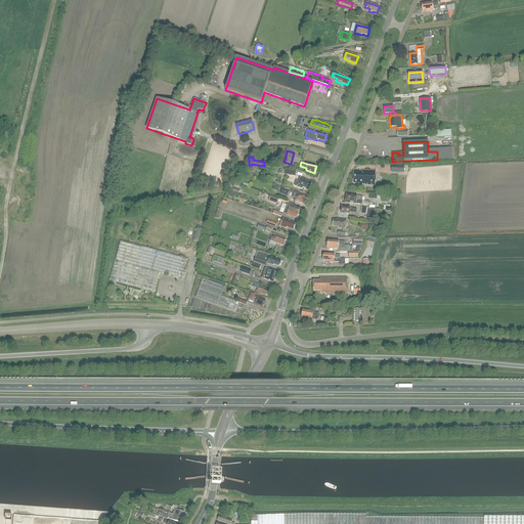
[(280,168),(279,173),(296,176),(297,171),(289,169),(280,168)]
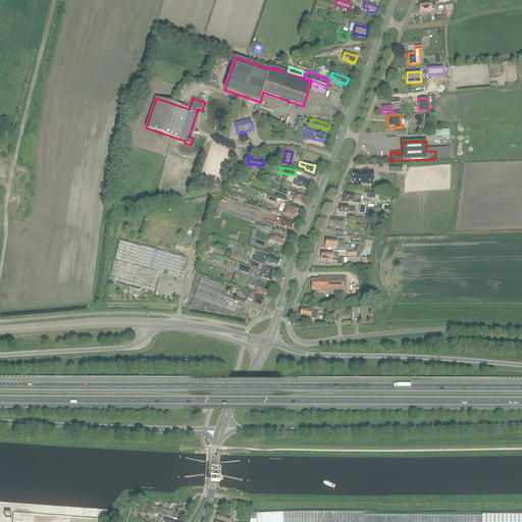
[(359,171),(359,170),(352,169),(352,183),(358,183),(358,185),(373,185),(374,170),(361,170),(361,171),(359,171)]
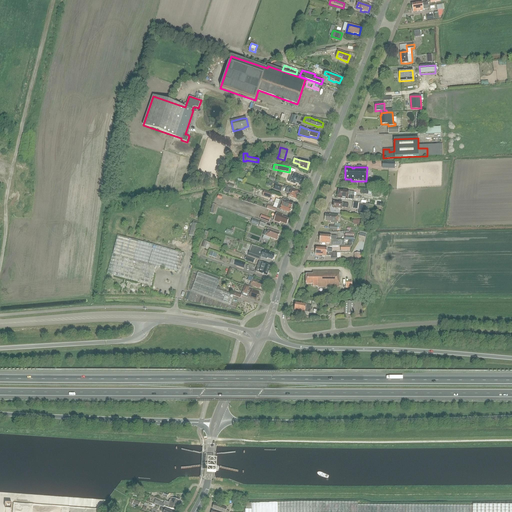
[(289,177),(287,182),(295,185),(296,184),(301,186),(304,179),(299,177),(299,176),(293,174),(292,178),(289,177)]
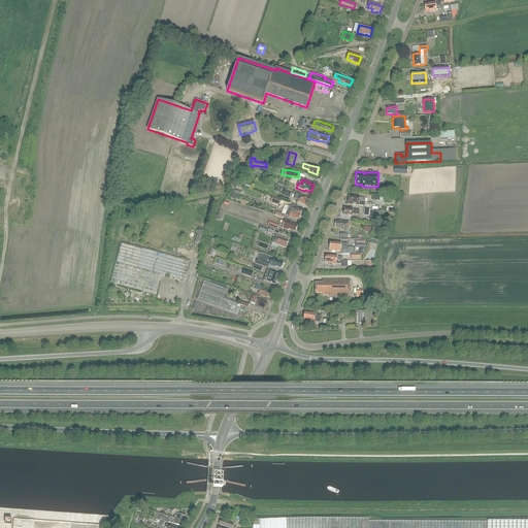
[(294,198),(298,200),(297,202),(304,205),(307,198),(300,195),(300,193),(297,192),(297,194),(296,194),(294,198)]
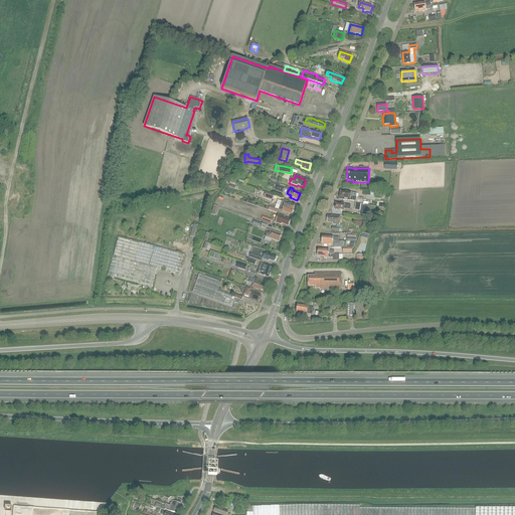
[(280,205),(293,210),(294,205),(288,203),(289,202),(285,201),(282,200),(280,205)]
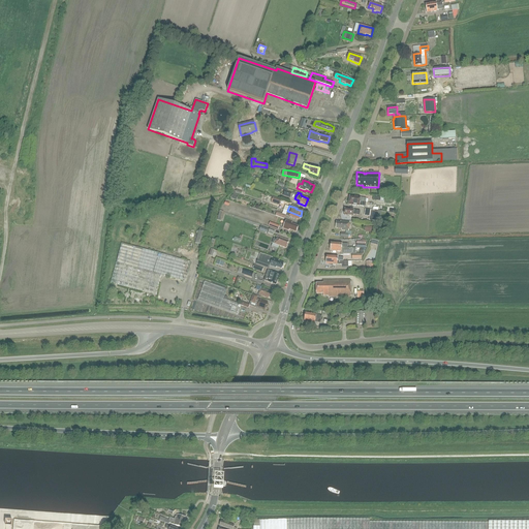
[(366,210),(365,216),(370,216),(369,220),(376,221),(376,218),(381,218),(381,211),(377,210),(377,211),(373,210),(372,211),(366,210)]
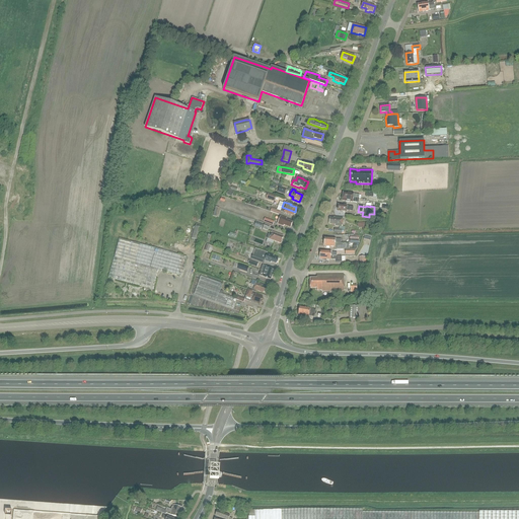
[(295,212),(282,207),(281,212),(283,213),(287,215),(287,214),(293,216),(295,212)]
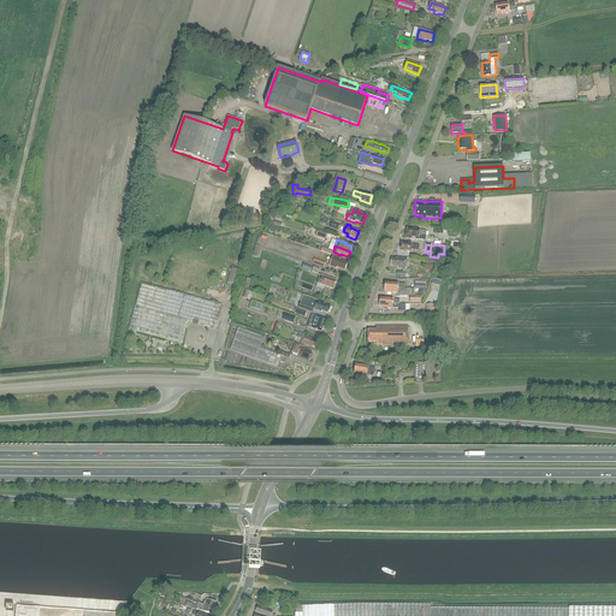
[(337,267),(345,271),(348,264),(339,261),(341,260),(333,256),(330,266),(337,268),(337,267)]
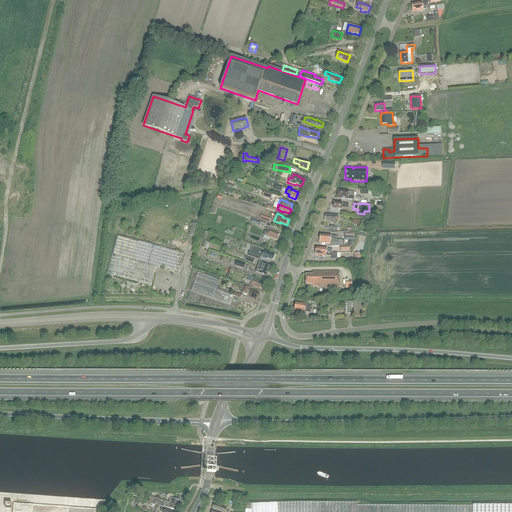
[(340,224),(337,224),(338,215),(330,214),(329,215),(326,215),(325,221),(330,222),(330,223),(335,223),(334,226),(330,226),(330,229),(337,230),(337,226),(340,227),(340,224)]
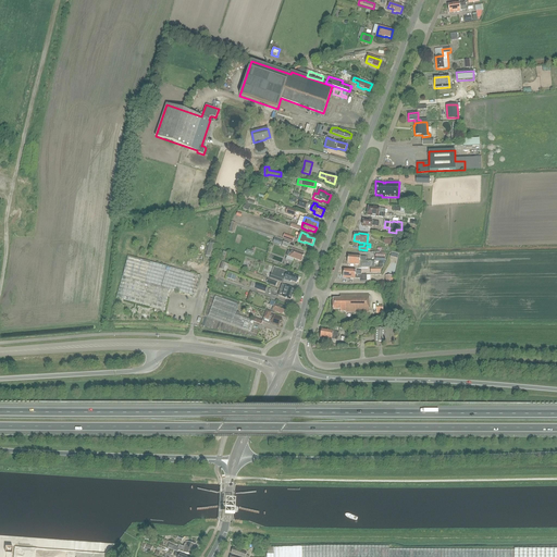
[(273,237),(272,242),(282,246),(285,247),(287,242),(273,237)]
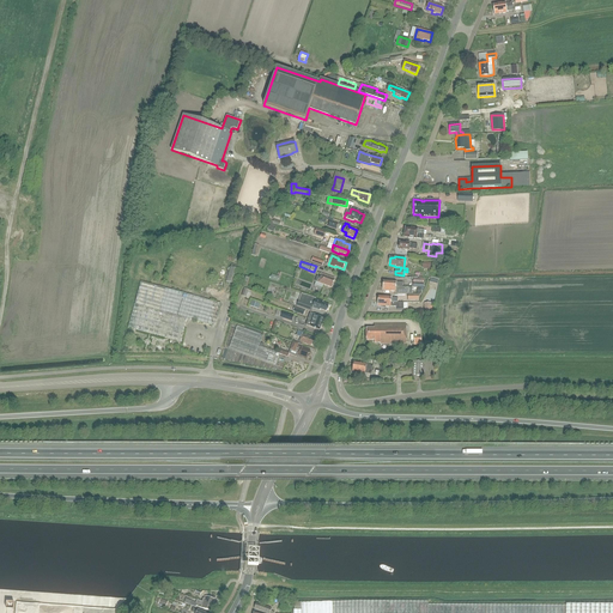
[(235,284),(240,267),(231,263),(226,281),(235,284)]
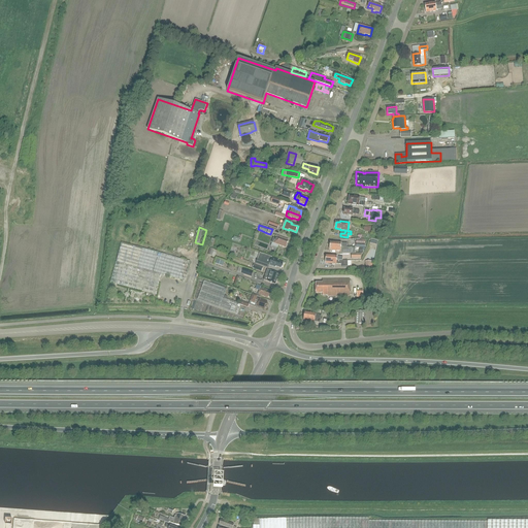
[(271,242),(273,243),(286,249),(286,246),(287,246),(288,244),(287,244),(288,240),(276,236),(275,239),(273,238),(271,242)]
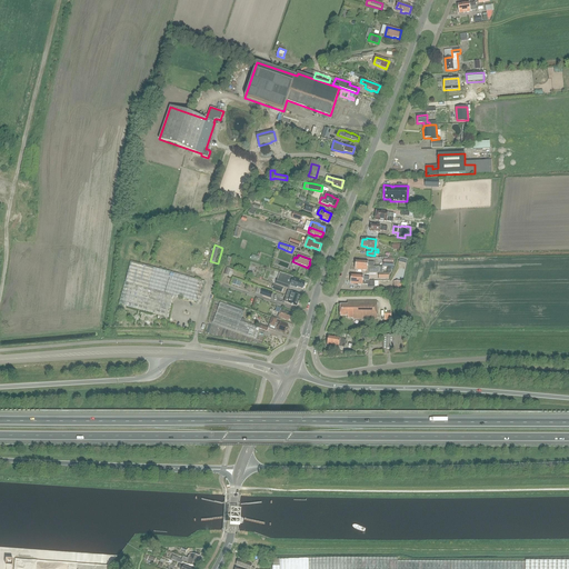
[(168,318),(173,296),(199,302),(205,282),(131,262),(120,305),(168,318)]
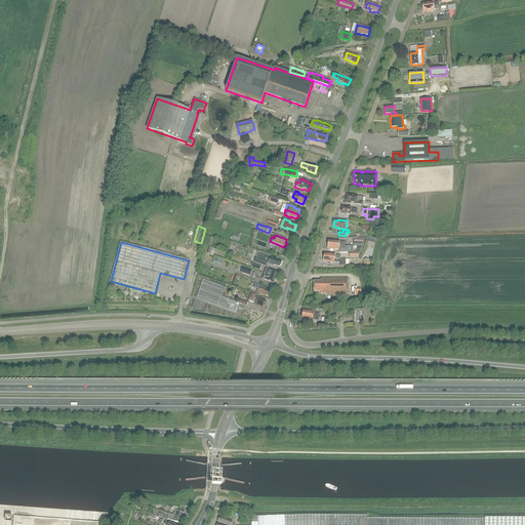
[(258,252),(254,263),(267,267),(261,265),(264,260),(268,263),(268,264),(274,266),(275,266),(280,268),(282,261),(277,259),(277,258),(271,255),(271,256),(263,253),(258,252)]
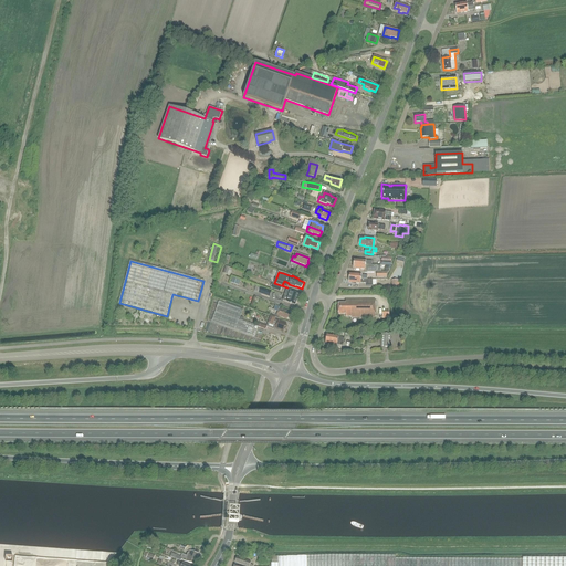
[(259,293),(270,297),(271,291),(261,287),(259,293)]
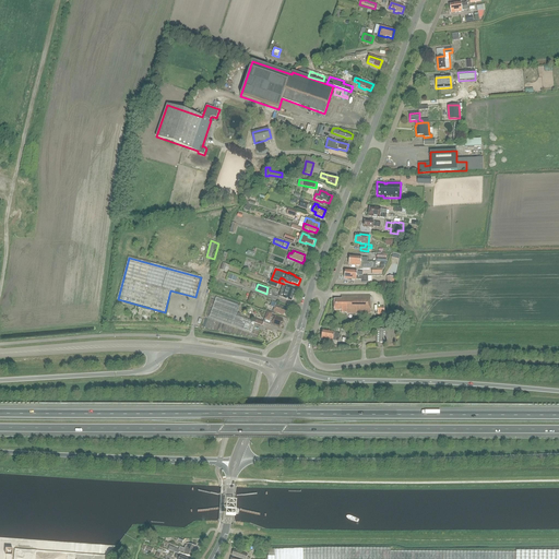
[(284,293),(294,296),(296,290),(283,286),(281,292),(284,293)]
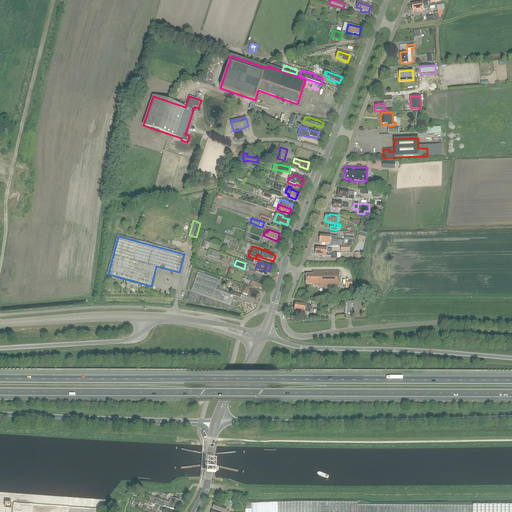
[(260,268),(259,269),(256,268),(255,271),(267,276),(269,271),(260,268)]
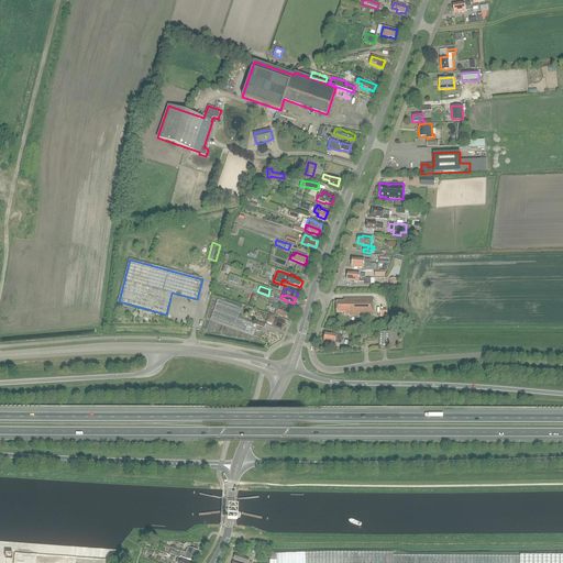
[(373,316),(373,298),(343,298),(343,301),(337,301),(337,313),(343,313),(343,316),(349,316),(349,317),(373,316)]
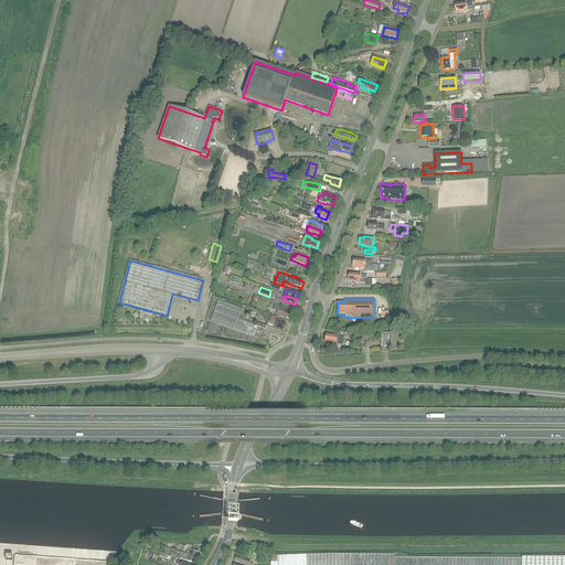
[(254,337),(258,327),(258,326),(240,319),(243,309),(219,300),(212,321),(254,337)]
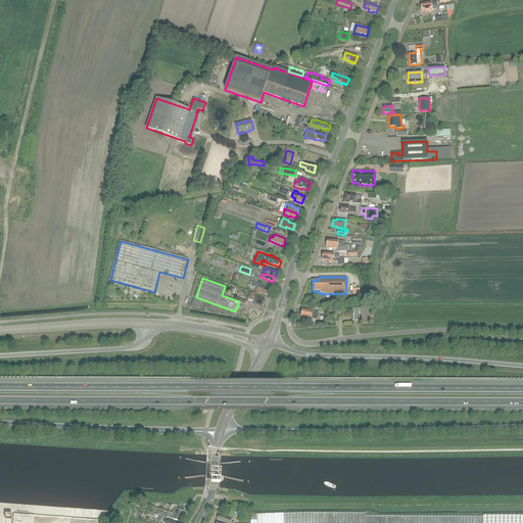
[(266,294),(268,295),(270,290),(268,290),(269,288),(258,285),(258,284),(254,282),(252,287),(256,288),(255,292),(266,295),(266,294)]
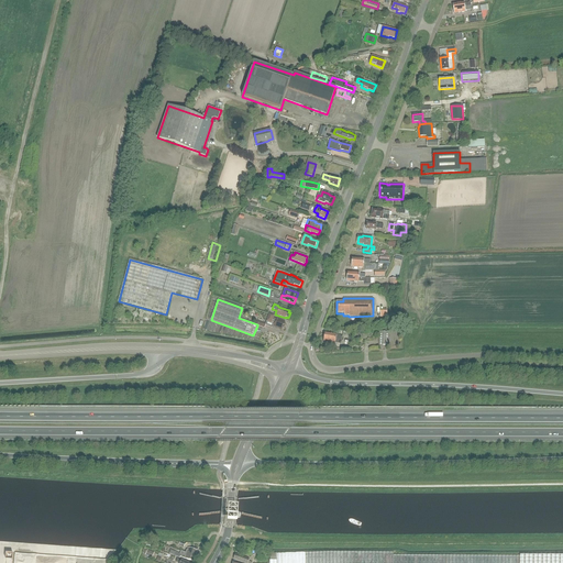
[(266,321),(267,321),(266,324),(273,328),(274,327),(282,330),(283,328),(284,329),(286,323),(284,323),(285,321),(276,318),(274,318),(274,316),(269,315),(266,321)]
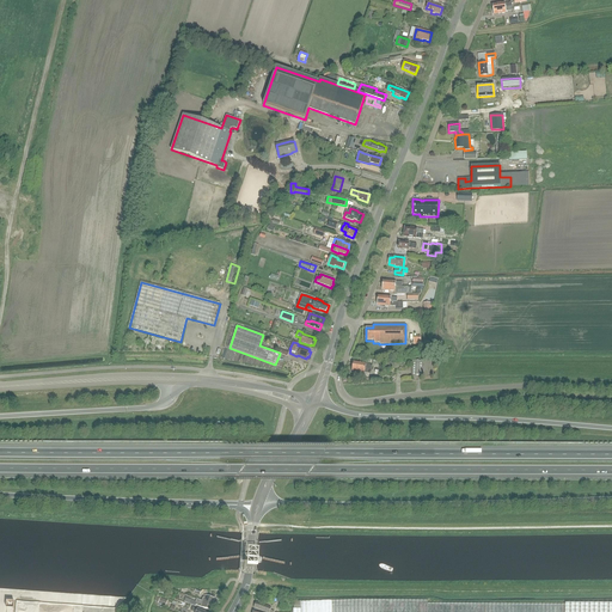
[(412,361),(411,375),(423,375),(423,361),(412,361)]
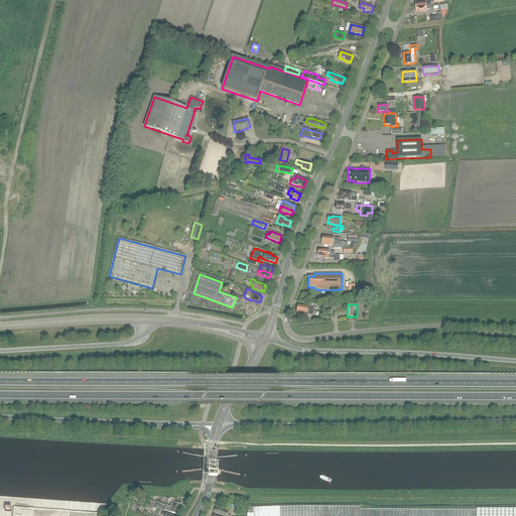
[(308,307),(298,305),(296,313),(307,315),(307,314),(312,315),(314,308),(308,307)]
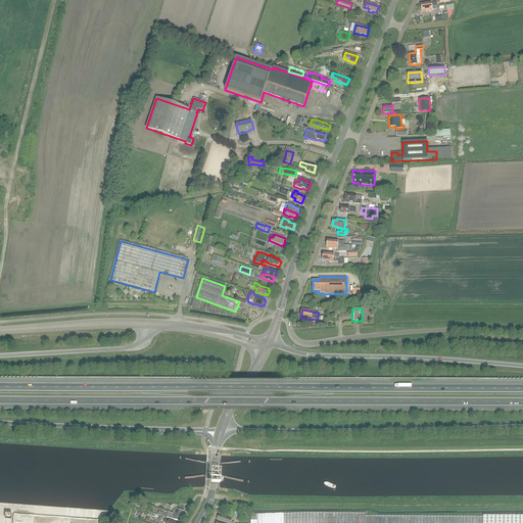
[(181,517),(172,513),(169,512),(168,515),(163,513),(162,517),(167,518),(168,517),(179,522),(181,517)]
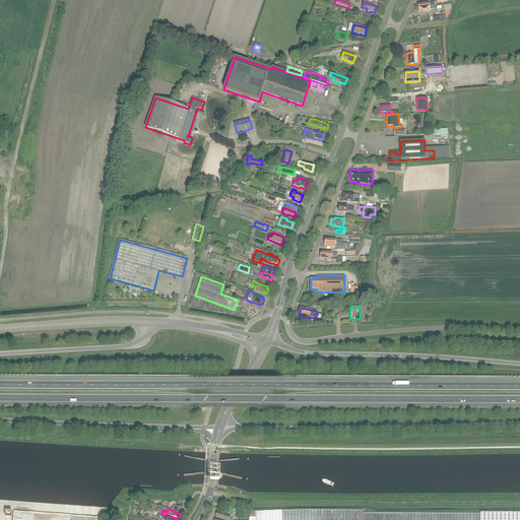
[(519,519),(519,512),(480,512),(480,514),(363,513),(363,511),(256,512),(256,511),(250,511),(250,518),(249,518),(249,519),(519,519)]
